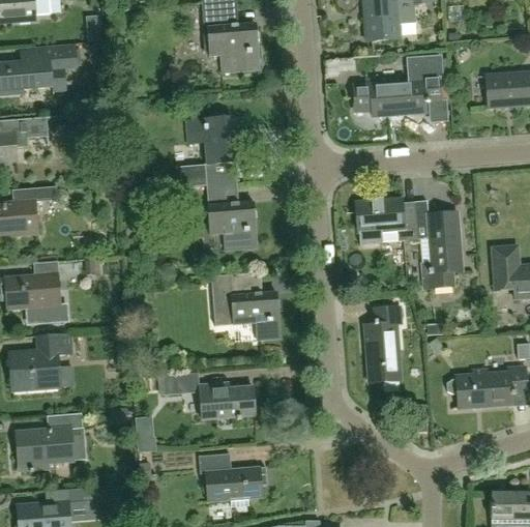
[(0,0),(0,20),(35,18),(35,13),(50,12),(48,0),(0,0)]
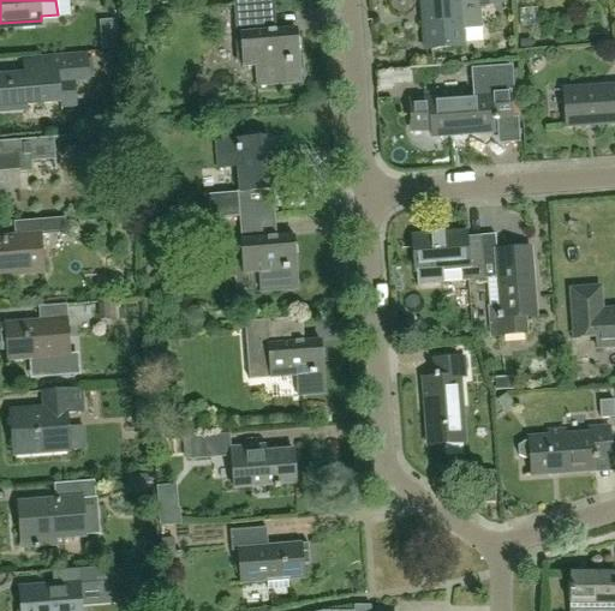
[(276,28),(274,0),(257,0),(239,1),(244,65),(255,64),(256,83),(272,82),(300,79),(296,27),(276,28)]
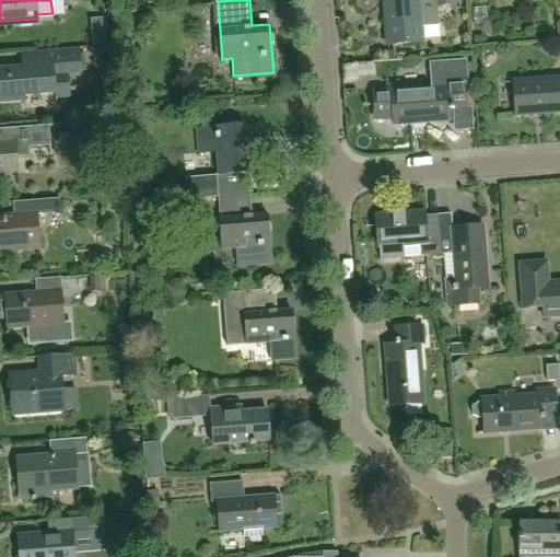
[(383,0),(387,44),(422,41),(421,25),(439,24),(438,6),(455,3),(455,0),(383,0)]
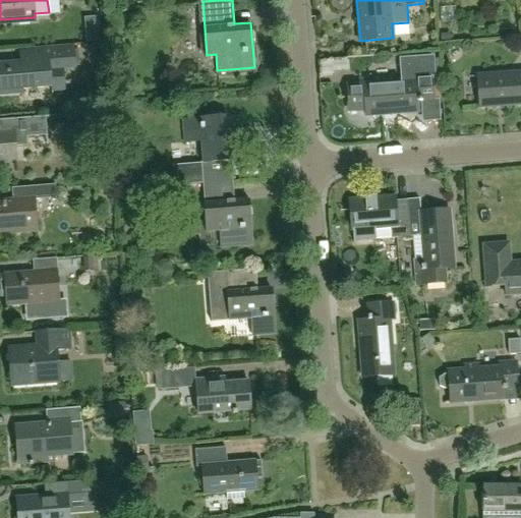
[(456,19),(454,3),(439,4),(440,20),(456,19)]
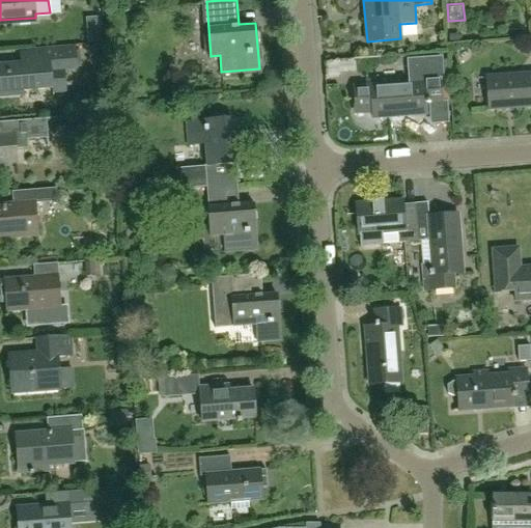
[(76,44),(20,48),(21,61),(0,62),(0,95),(24,94),(24,89),(52,87),(52,92),(66,90),(65,67),(78,66),(76,44)]
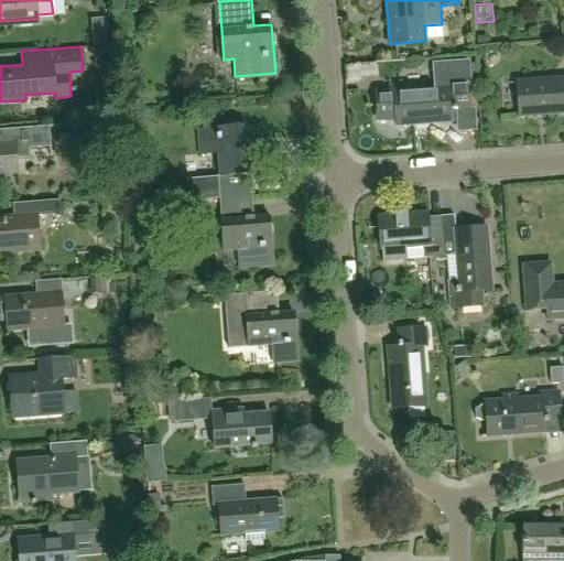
[(434,62),(436,86),(376,90),(378,118),(396,117),(396,123),(453,119),(452,108),(470,107),(468,79),(470,79),(469,60),(434,62)]
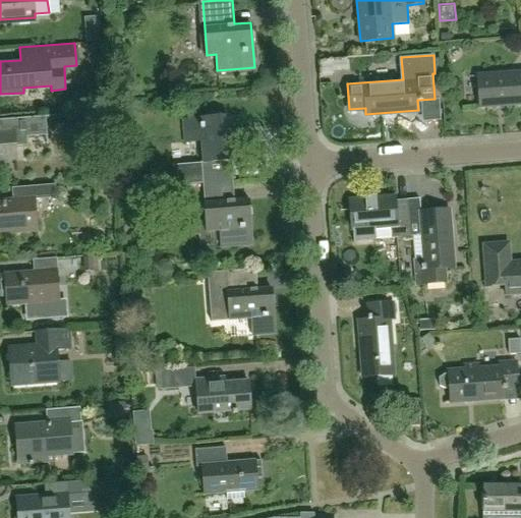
[(520,71),(477,74),(479,106),(520,103),(520,71)]
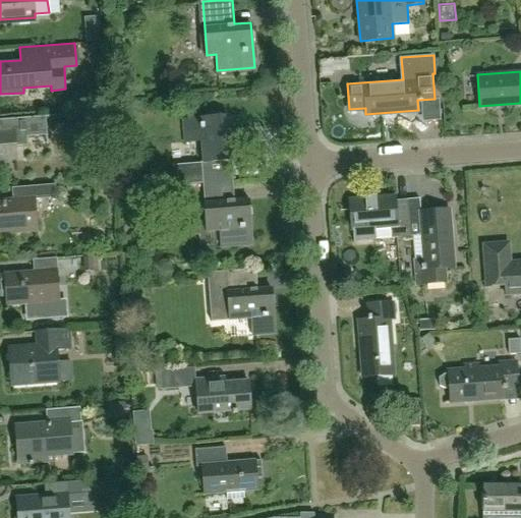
[(46,114),(23,116),(0,118),(0,159),(16,158),(15,145),(27,144),(27,135),(47,133),(46,114)]
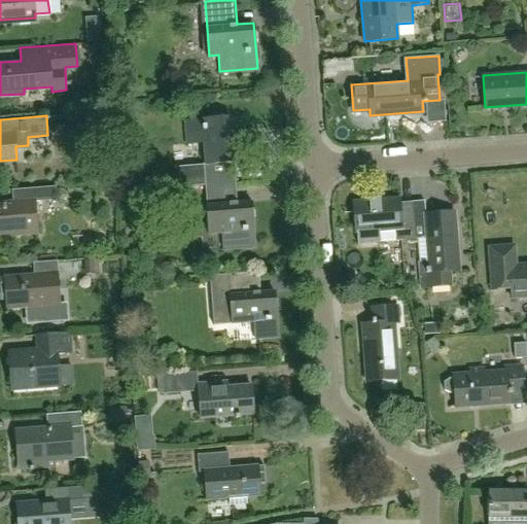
[(205,183),(235,181),(231,116),(185,119),(186,141),(202,140),(205,183)]
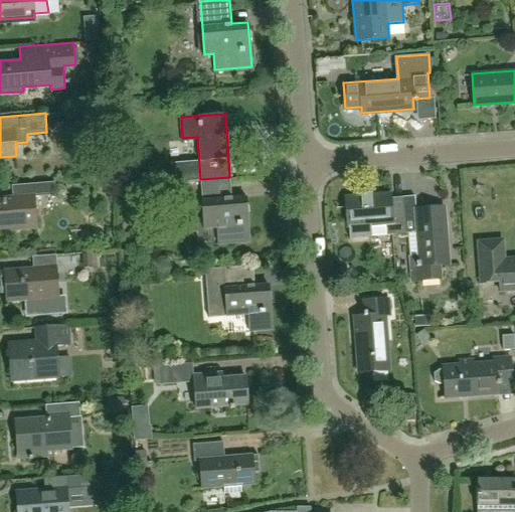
[(230,197),(229,177),(200,179),(203,226),(216,225),(217,244),(226,243),(226,241),(248,239),(245,196),(230,197)]
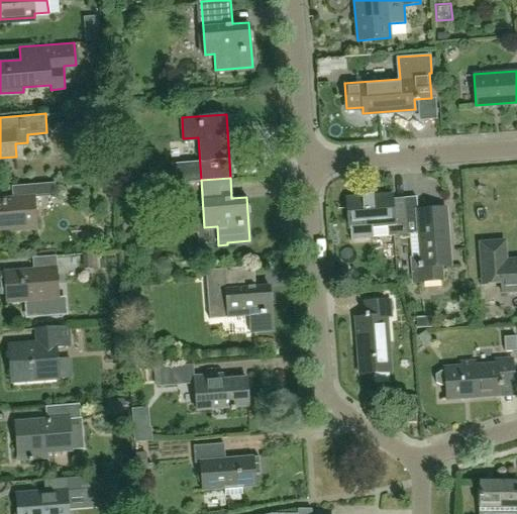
[(0,197),(0,227),(22,226),(22,227),(35,226),(32,196),(56,194),(55,181),(11,185),(12,197),(0,197)]
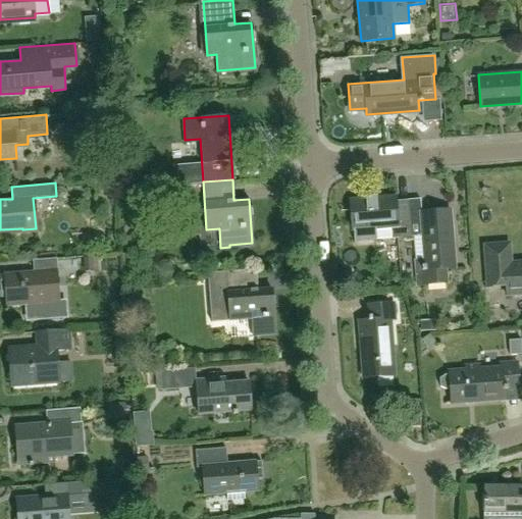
[(409,198),(397,199),(397,195),(351,199),(353,228),(354,228),(356,241),(373,239),(378,234),(377,226),(397,224),(398,237),(412,235),(409,198)]
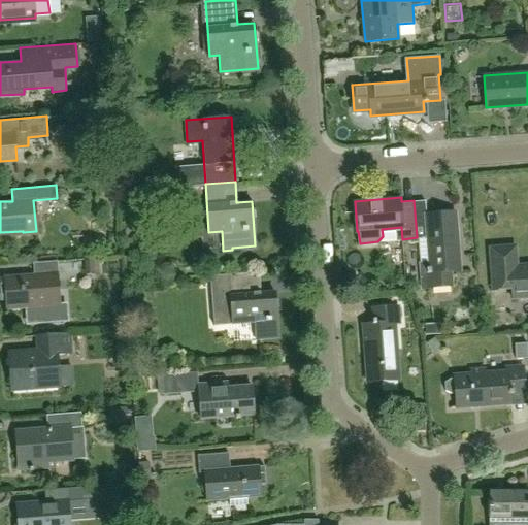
[(426,211),(426,205),(425,199),(414,200),(417,237),(425,237),(427,261),(419,261),(421,289),(453,285),(452,269),(461,268),(457,223),(456,209),(426,211)]
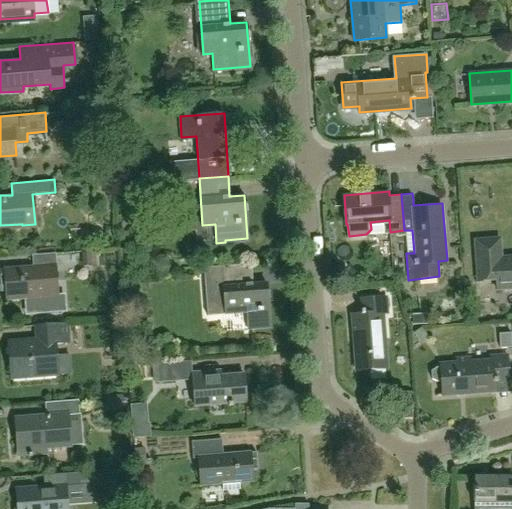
[(499,237),(475,238),(478,278),(496,277),(497,287),(511,286),(511,254),(500,256),(499,237)]
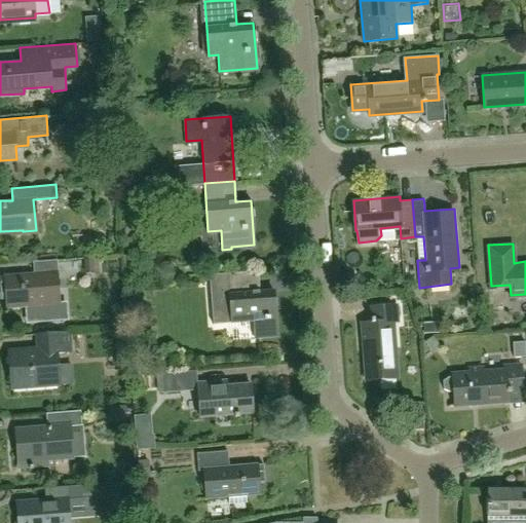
[(135,278),(133,253),(121,254),(124,279),(135,278)]
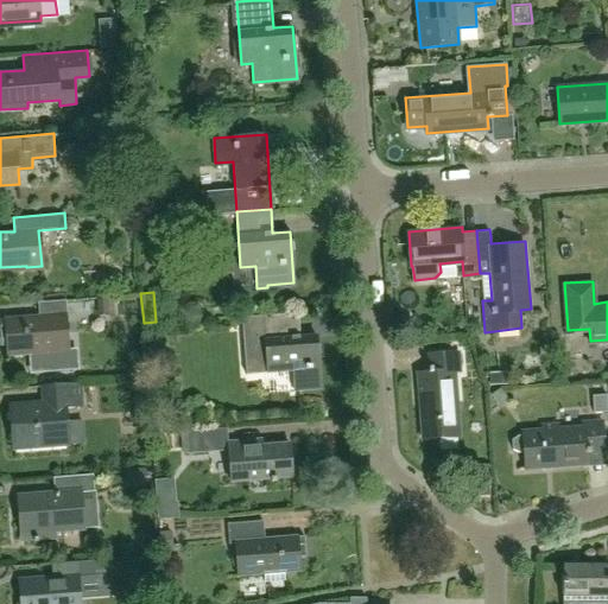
[(109,312),(109,297),(96,298),(97,313),(109,312)]
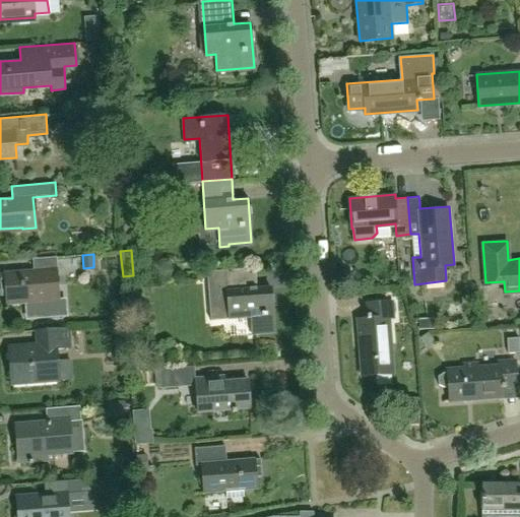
[(4,271),(4,273),(0,273),(0,293),(1,294),(5,294),(6,302),(47,299),(49,320),(59,319),(57,298),(59,298),(56,256),(33,258),(34,269),(4,271)]
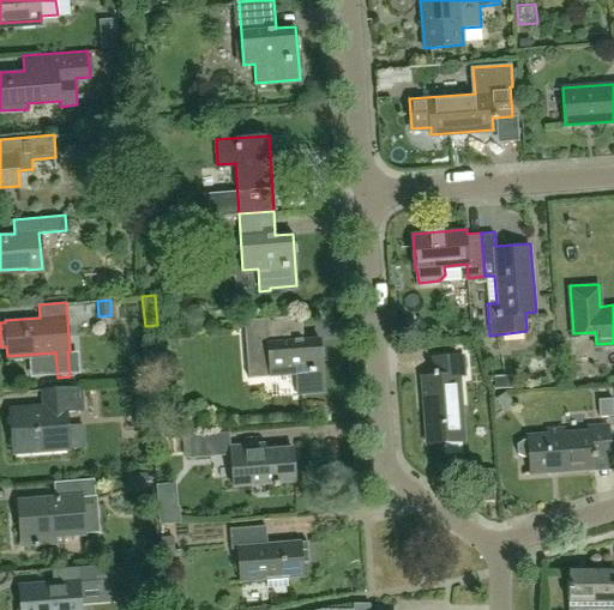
[(301,313),(265,316),(244,318),(248,375),(270,374),(296,372),(298,391),(323,388),(319,336),(302,337),(301,313)]
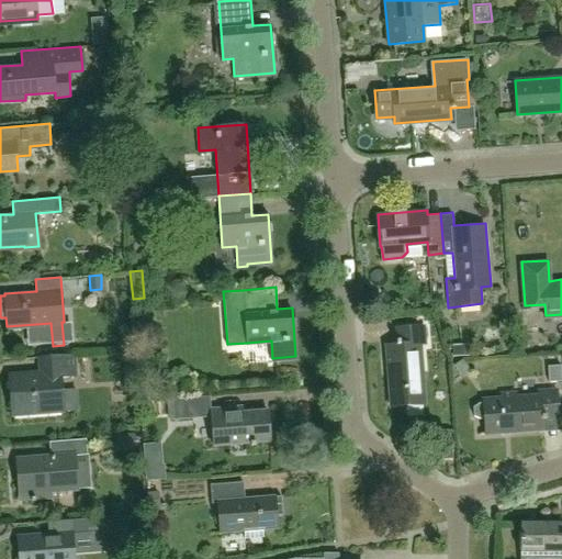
[(388,344),(392,405),(426,402),(420,343),(426,343),(425,324),(396,326),(398,343),(388,344)]
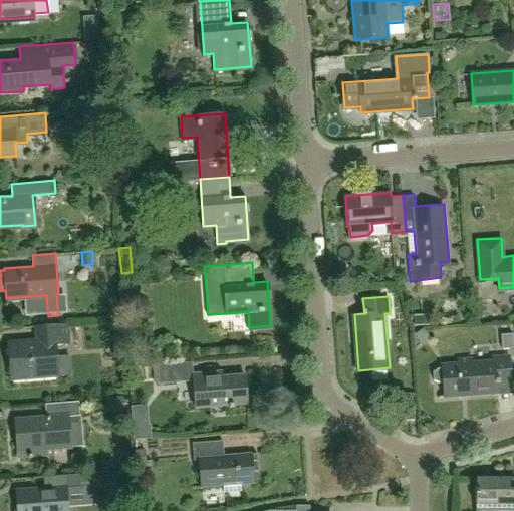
[(414,314),(415,324),(429,324),(429,313),(414,314)]
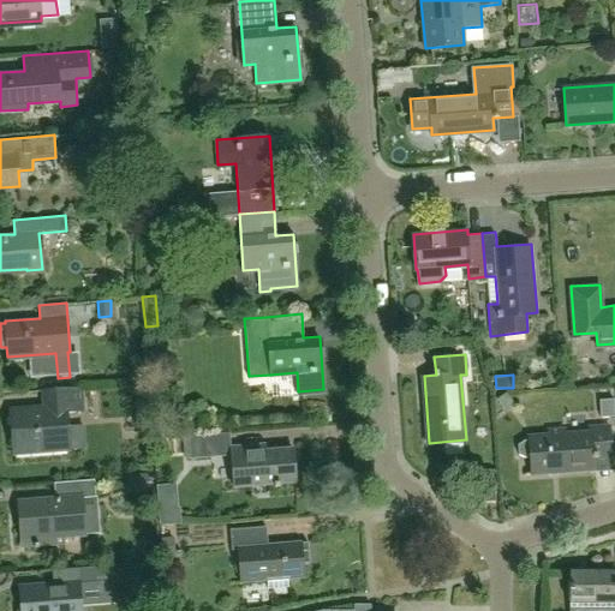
[(15,456),(69,453),(65,411),(83,409),(82,385),(42,389),(43,407),(11,409),(15,456)]
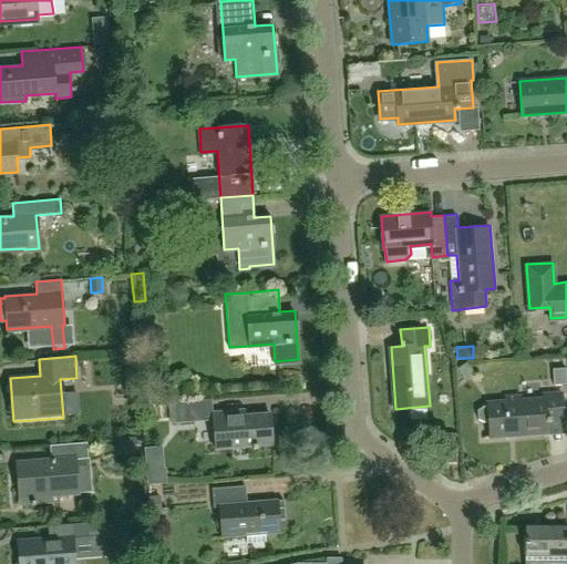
[(467,361),(459,367),(465,377),(474,371),(467,361)]
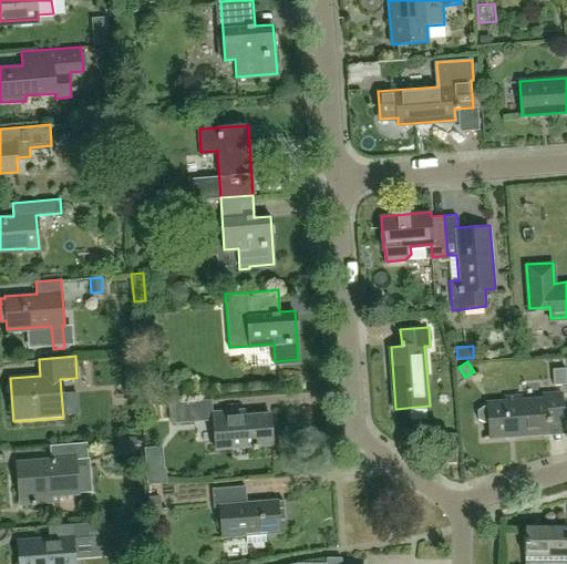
[(566,383),(566,376),(566,367),(552,368),(553,385),(566,383)]
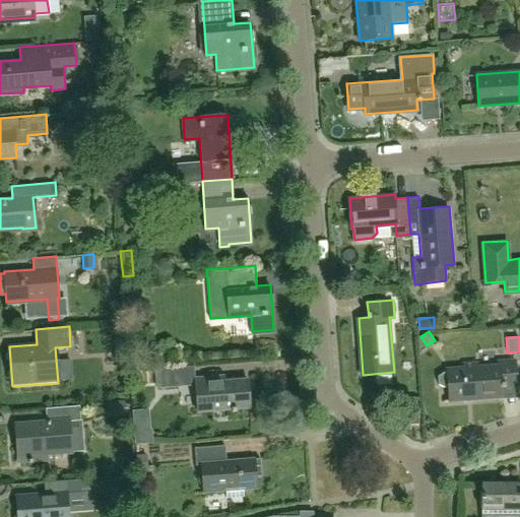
[(448,369),(448,372),(444,372),(439,376),(439,384),(445,387),(449,386),(450,400),(503,396),(502,387),(518,385),(516,359),(498,360),(499,366),(478,367),(477,360),(462,362),(462,368),(448,369)]
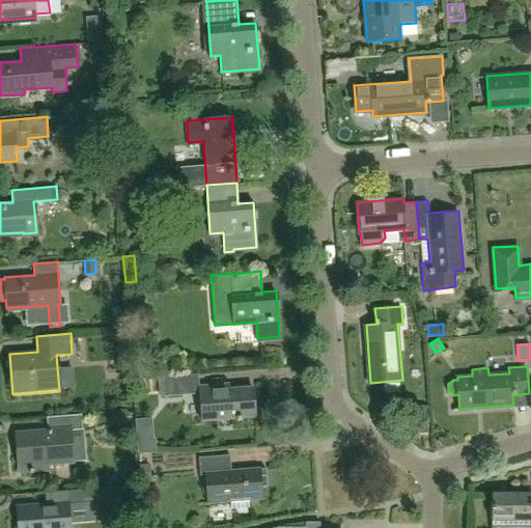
[(165,394),(193,391),(192,374),(163,377),(165,394)]
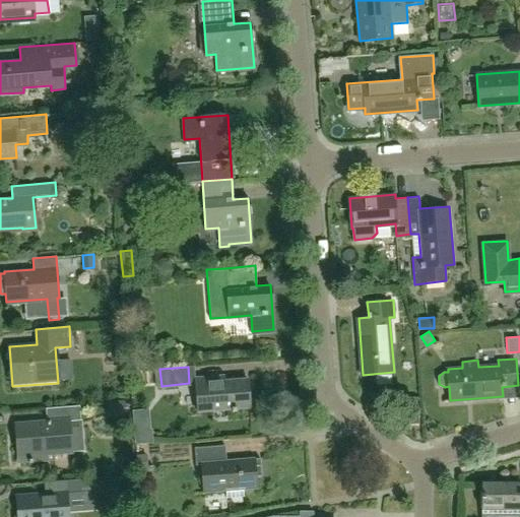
[(195,378),(198,411),(250,406),(247,378),(224,380),(224,375),(195,378)]
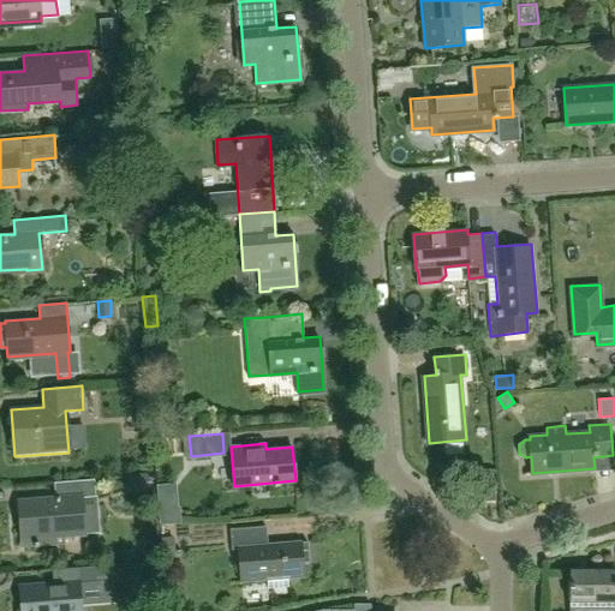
[(149,472),(129,473),(130,490),(149,489),(149,472)]
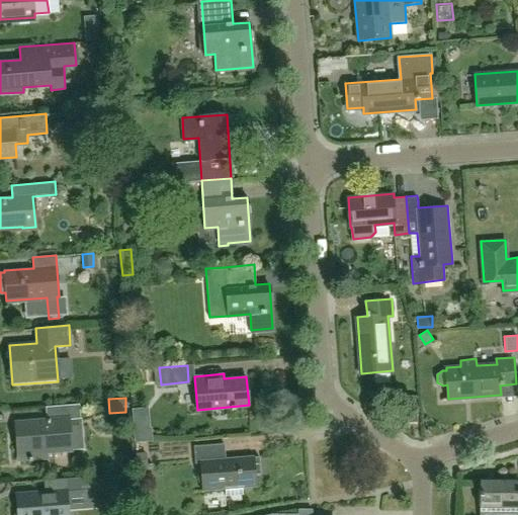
[(15,421),(18,460),(54,457),(54,450),(72,448),(69,419),(80,418),(79,403),(45,406),(46,418),(15,421)]
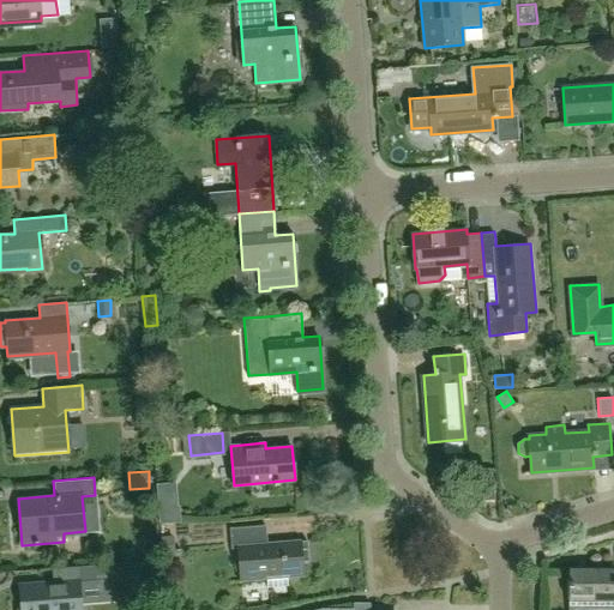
[(266,525),(230,527),(232,548),(239,547),(241,579),(268,578),(268,586),(288,585),(288,575),(307,574),(307,561),(309,561),(307,538),(301,539),(268,542),(266,525)]
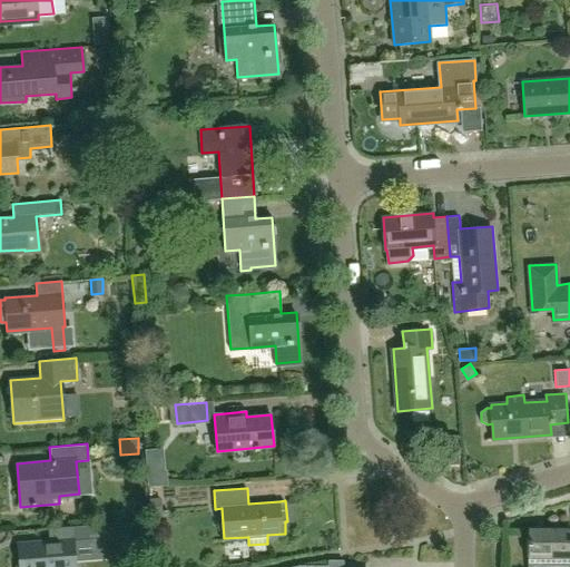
[(49,541),(19,544),(20,566),(75,566),(74,540),(106,538),(105,524),(48,527),(49,541)]
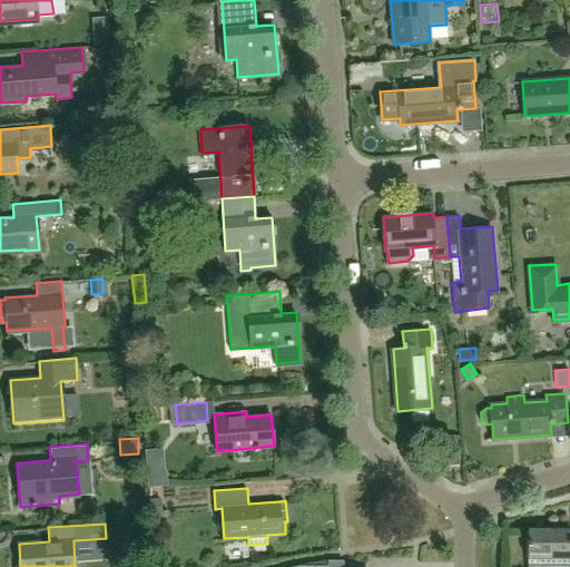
[(569,566),(569,529),(529,530),(528,558),(528,566),(569,566)]
